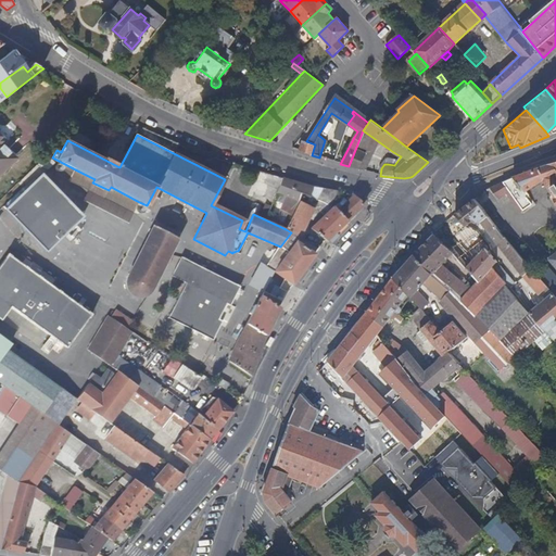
[(312,155),(315,144),(306,141),(303,140),(300,151),(312,155)]
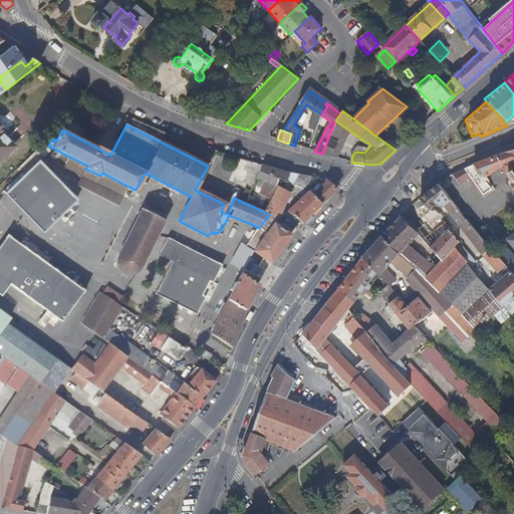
[(0,159),(14,146),(1,133),(0,132),(0,159)]
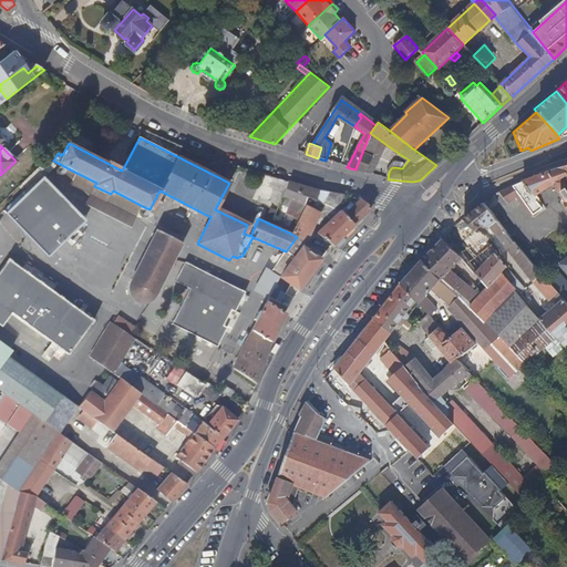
[(366,173),(372,157),(362,153),(356,169),(357,169),(366,173)]
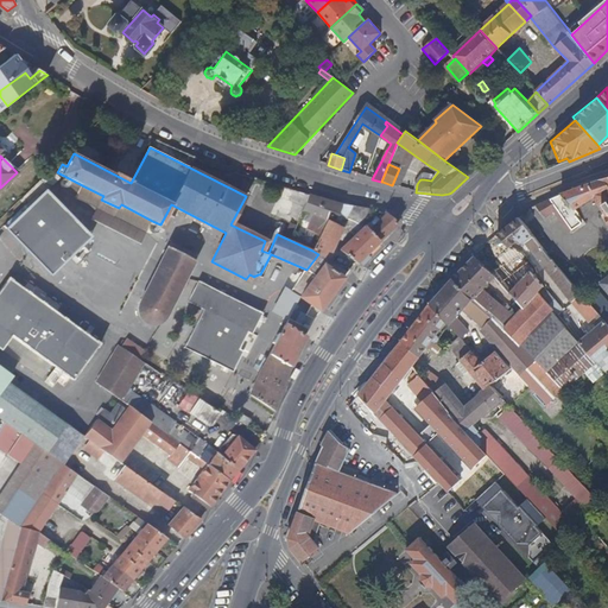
[(587,202),(597,196),(607,213),(607,178),(603,181),(599,182),(582,188),(557,198),(542,206),(536,207),(545,217),(551,211),(556,208),(575,228),(586,223),(580,216),(582,214),(577,208),(587,202)]
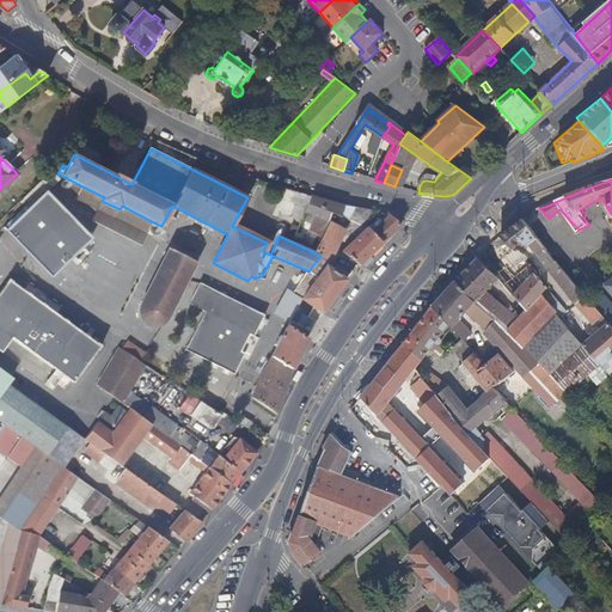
[(153,222),(122,206),(120,209),(102,201),(104,197),(85,188),(72,212),(130,242),(141,248),(153,222)]
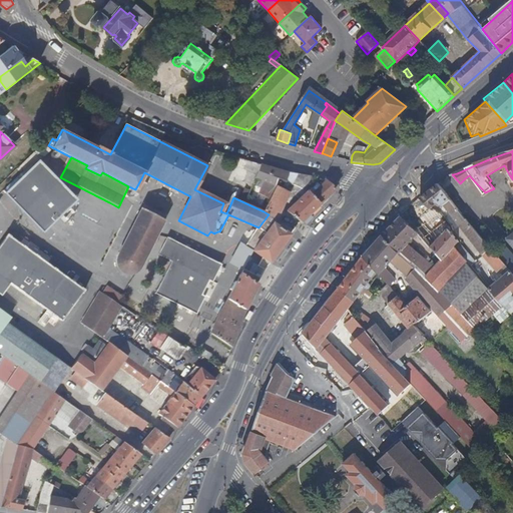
[(68,205),(70,199),(73,197),(38,161),(22,175),(36,189),(21,203),(26,208),(23,212),(41,232),(47,225),(45,223),(48,219),(51,222),(68,205)]
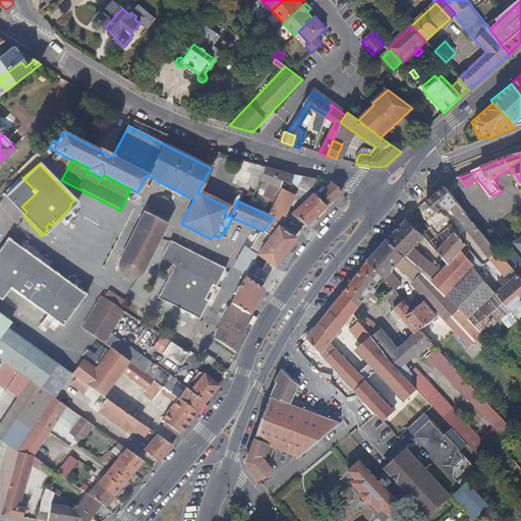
[(288,185),(291,174),(283,172),(264,165),(258,180),(267,184),(264,191),(275,197),(279,189),(281,186),(285,185),(288,185)]
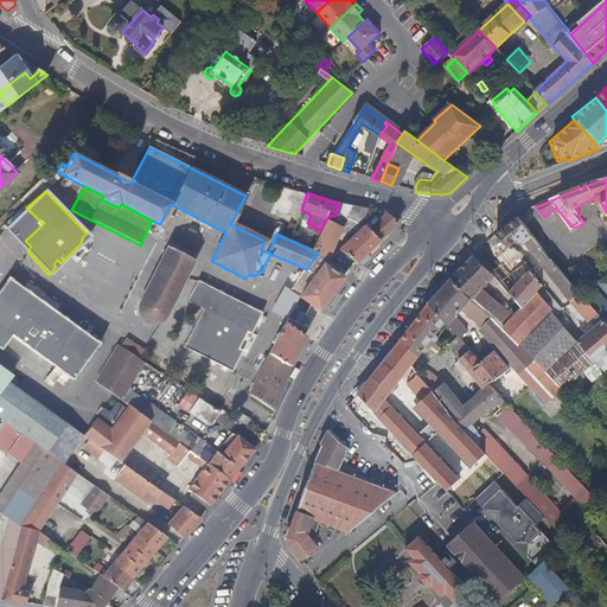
[(364,221),(368,209),(339,203),(336,216),(332,216),(327,217),(325,221),(320,230),(312,250),(318,254),(319,254),(327,257),(342,230),(333,225),(338,217),(342,218),(347,219),(351,222),(353,223),(353,225),(352,229),(356,234),(338,249),(355,263),(378,241),(362,228),(364,221)]
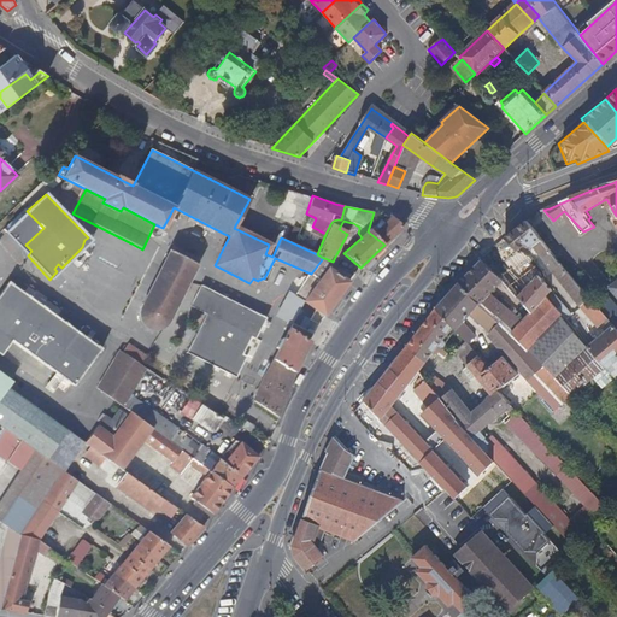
[(25,245),(43,228),(27,211),(23,207),(0,229),(0,269),(21,250),(25,245)]
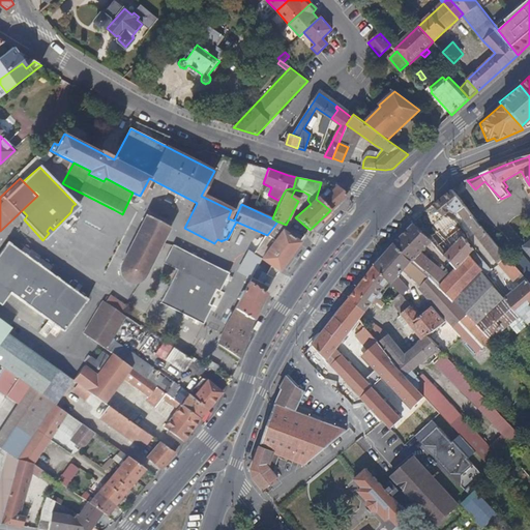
[(501,199),(484,181),(480,184),(497,203),(501,199)]
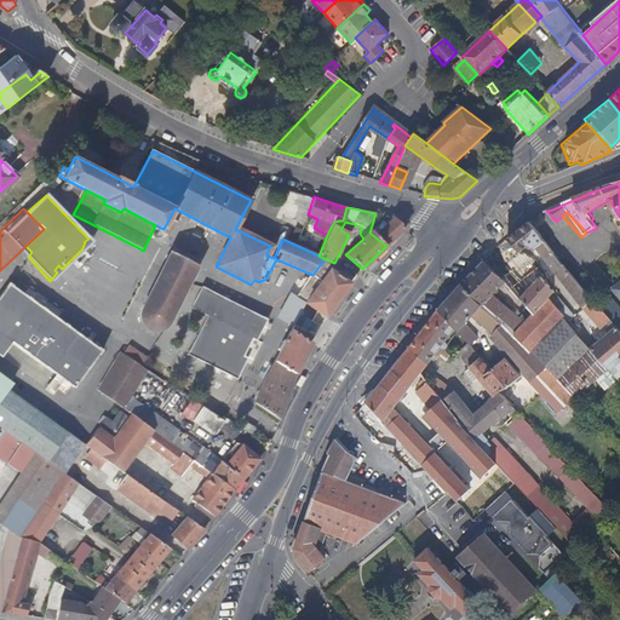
[(166,235),(176,218),(171,216),(164,229),(161,234),(166,235)]
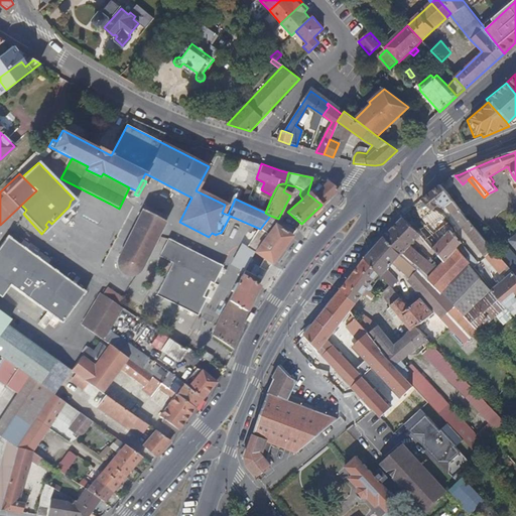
[(321,205),(336,190),(327,182),(325,181),(320,185),(317,184),(312,188),(309,187),(307,194),(321,205)]
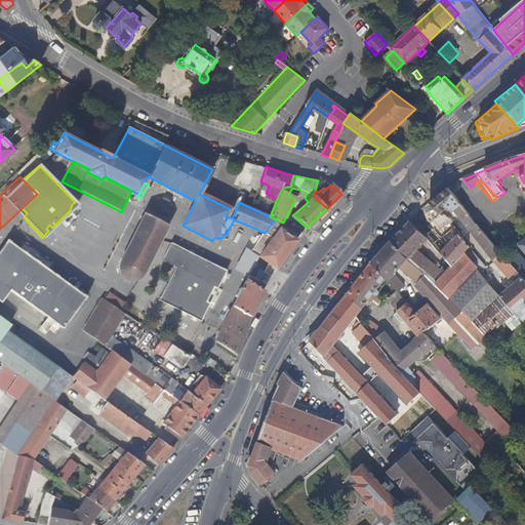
[(459,199),(452,191),(450,188),(448,189),(430,203),(441,215),(447,209),(449,208),(455,210),(463,204),(459,199)]
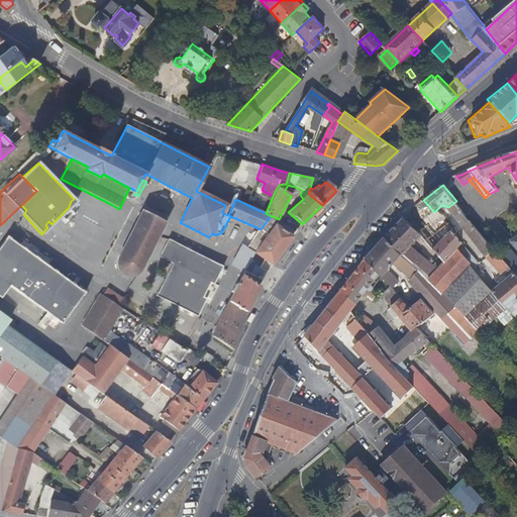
[(423,221),(434,212),(423,200),(418,205),(405,217),(420,233),(427,225),(423,221)]
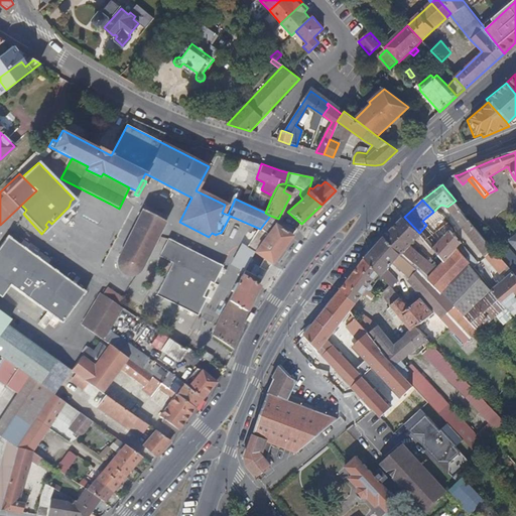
[(470,220),(466,214),(459,206),(456,201),(447,207),(463,226),(467,223),(467,222),(470,220)]
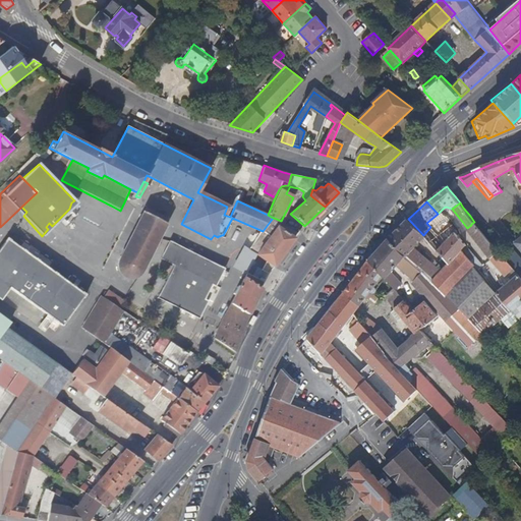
[(26,212),(21,207),(17,211),(23,216),(26,212)]
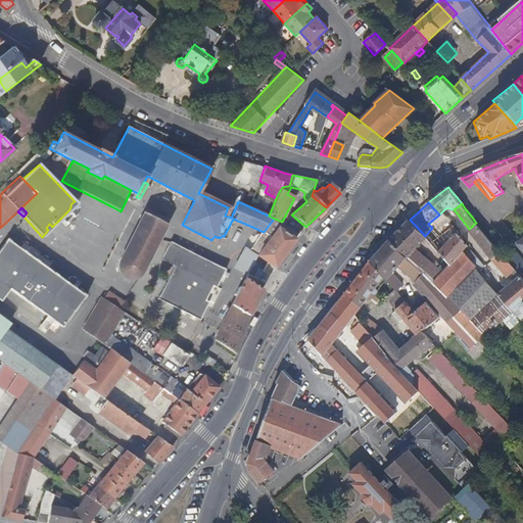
[(231,218),(234,210),(228,207),(225,216),(231,218)]
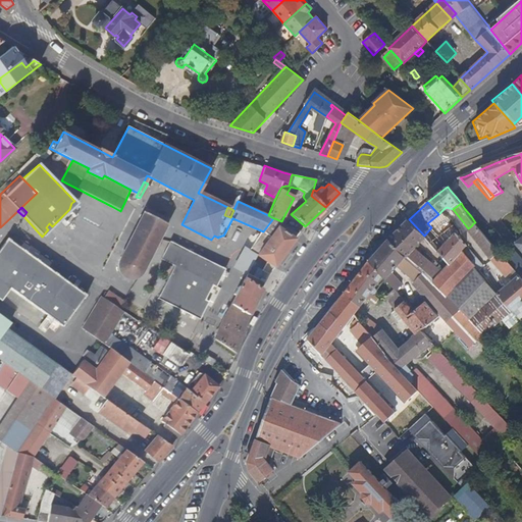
[(145,268),(166,223),(144,212),(144,213),(140,221),(124,252),(120,260),(119,264),(119,267),(121,271),(123,274),(126,276),(129,277),(133,277),(137,277),(140,275),(142,272),(145,268)]
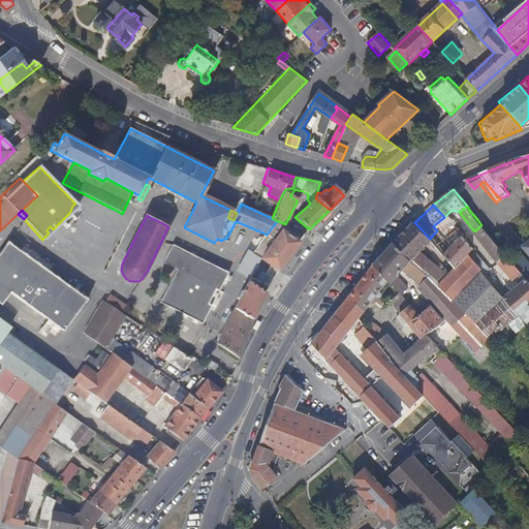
[(444,255),(462,236),(465,232),(461,227),(455,219),(448,217),(444,217),(433,226),(437,230),(430,239),(431,241),(433,243),(439,248),(444,254),(444,255)]
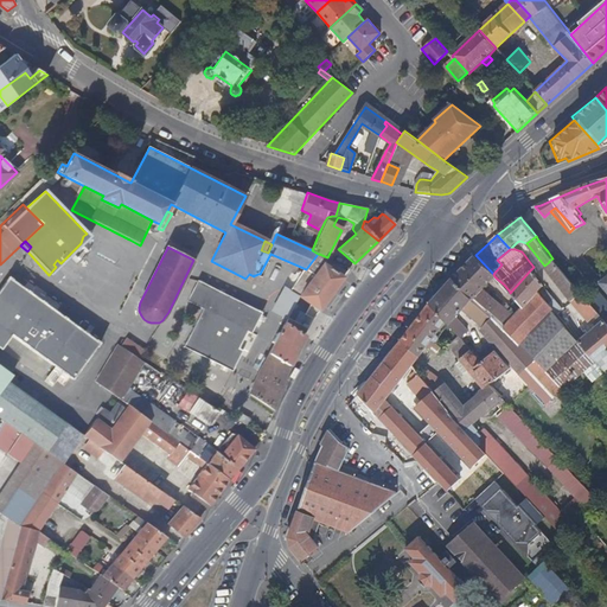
[(483,287),(494,276),(493,274),(475,255),(474,256),(455,275),(453,278),(473,298),(477,293),(483,287)]
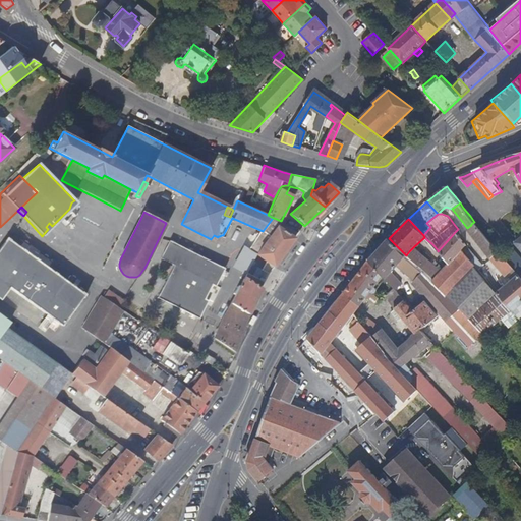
[(500,251),(489,238),(482,230),(474,222),(471,224),(471,225),(475,229),(476,231),(473,234),(477,238),(483,245),(484,246),(484,248),(484,249),(486,251),(487,253),(493,259),(500,251)]
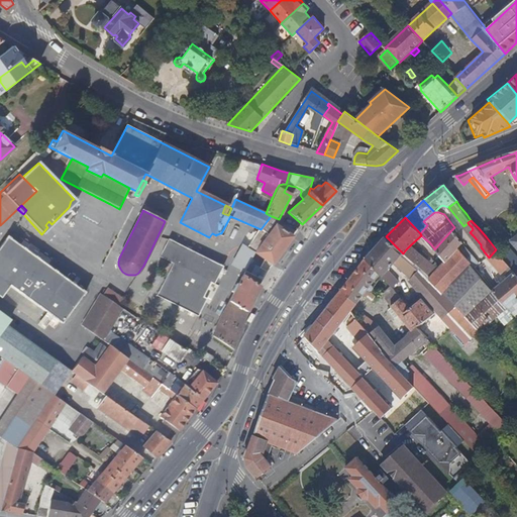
[(272,266),(292,237),(273,224),(253,252),(257,255),(264,260),(268,263),(272,266)]
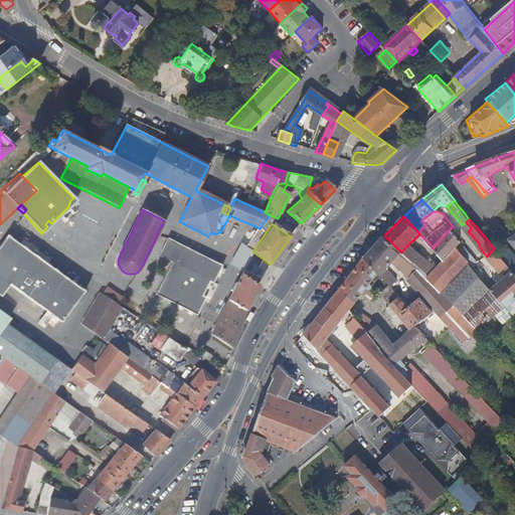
[(445,260),(457,247),(461,242),(450,229),(433,248),(435,249),(440,253),(445,260)]
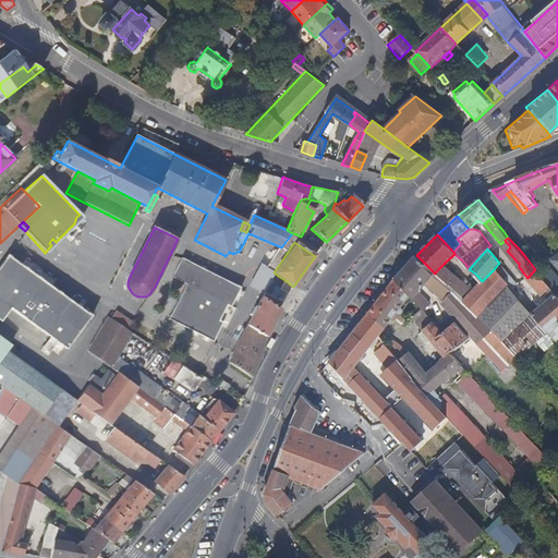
[(93,315),(7,253),(0,262),(0,304),(2,302),(9,307),(68,349),(93,315)]
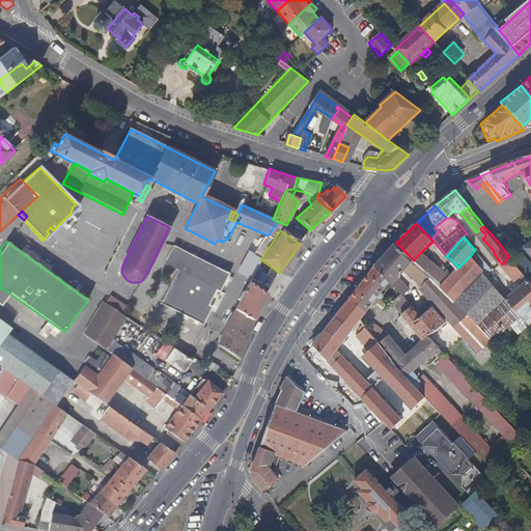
[(406,270),(413,261),(414,260),(396,243),(386,253),(375,264),(386,277),(390,282),(392,284),(398,291),(403,286),(396,280),(406,270)]
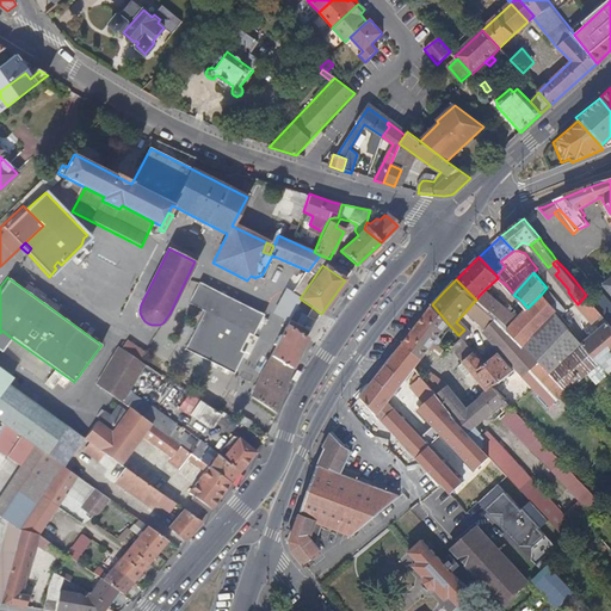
[(201,312),(211,290),(201,284),(190,306),(201,312)]
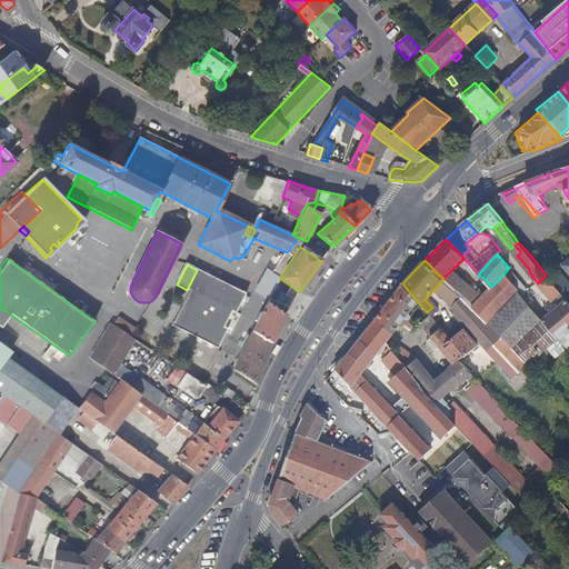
[(483,296),(475,288),(452,269),(447,275),(443,279),(445,280),(458,293),(462,299),(470,307),(471,308),(483,296)]
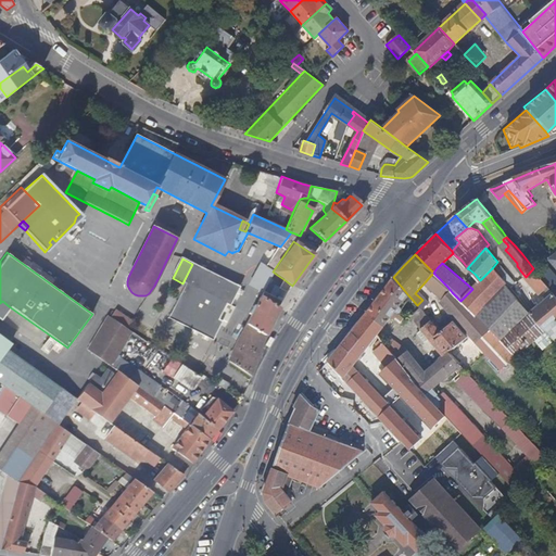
[(225,323),(220,321),(229,305),(232,306),(241,288),(192,264),(182,283),(187,286),(169,320),(214,343),(225,323)]
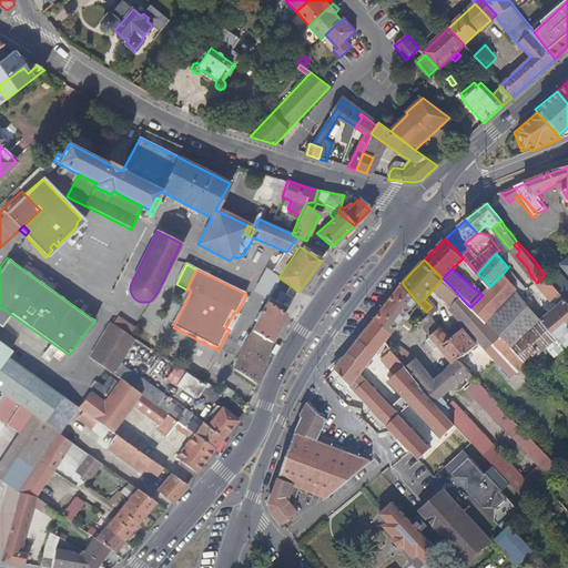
[(567,300),(567,281),(559,271),(549,280),(555,285),(559,291),(567,300),(567,301),(567,300)]
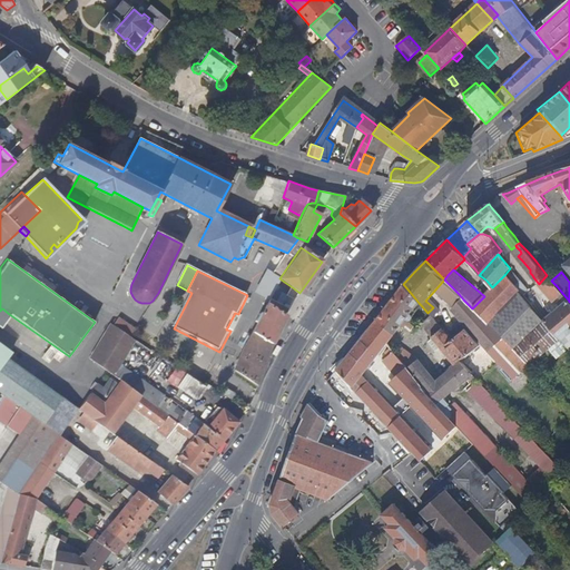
[(504,307),(521,292),(510,278),(505,274),(492,287),(484,296),(472,308),(484,320),(491,326),(499,318),(497,315),(504,307)]
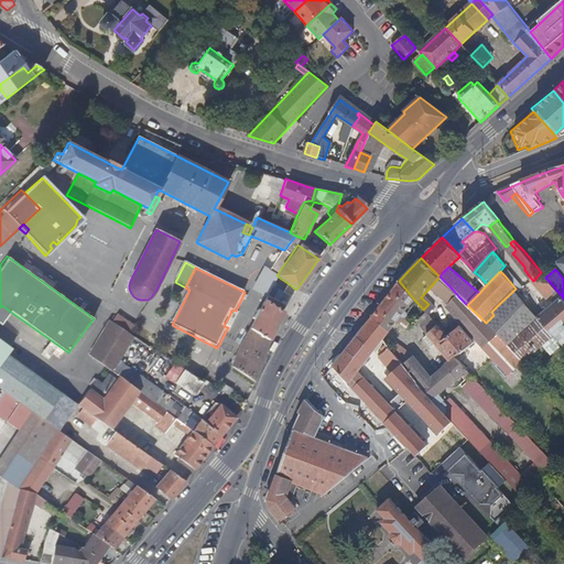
[(545,296),(555,289),(551,283),(545,278),(541,272),(533,281),(545,296)]
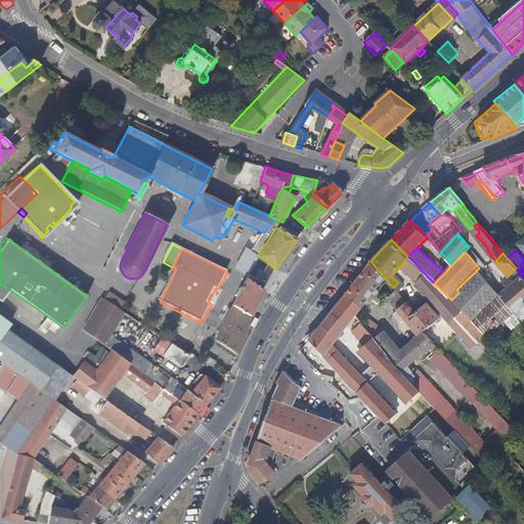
[(422,270),(409,258),(408,257),(407,258),(400,266),(418,282),(426,275),(422,270)]
